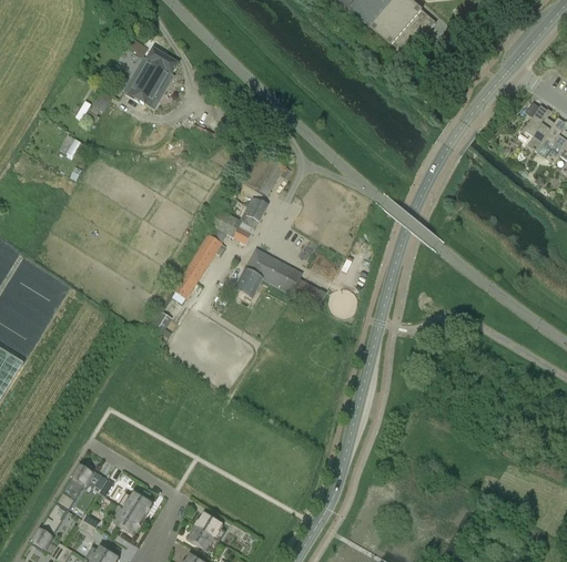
[(423,8),(414,0),(341,0),(370,26),(391,44),(391,43),(405,55),(436,20),(423,8)]
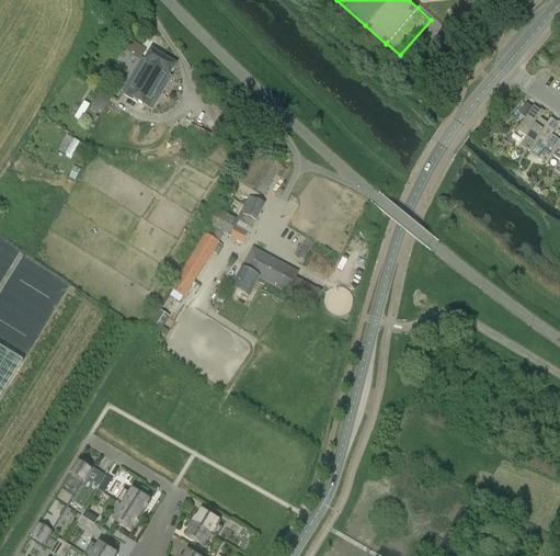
[(120,25),(113,35),(141,54),(148,45),(120,25)]
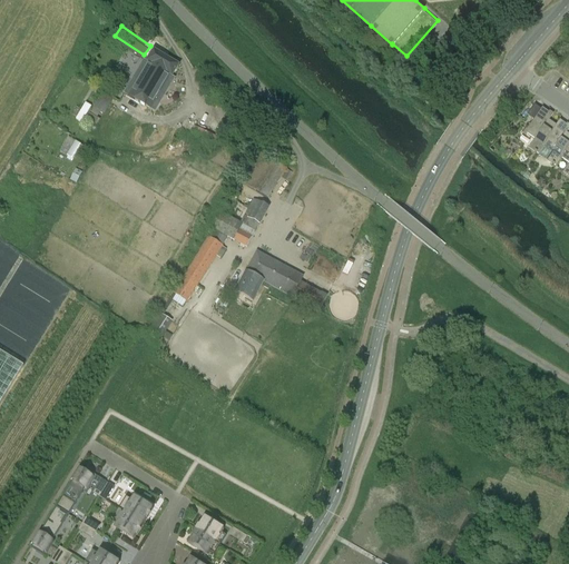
[(140,98),(167,53),(155,46),(148,57),(145,56),(125,89),(140,98)]
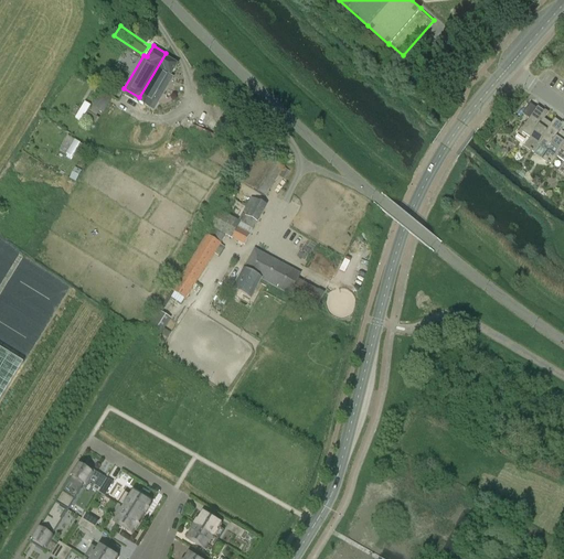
[(167,79),(171,71),(178,60),(166,53),(139,97),(151,105),(152,104),(155,106),(169,81),(167,79)]
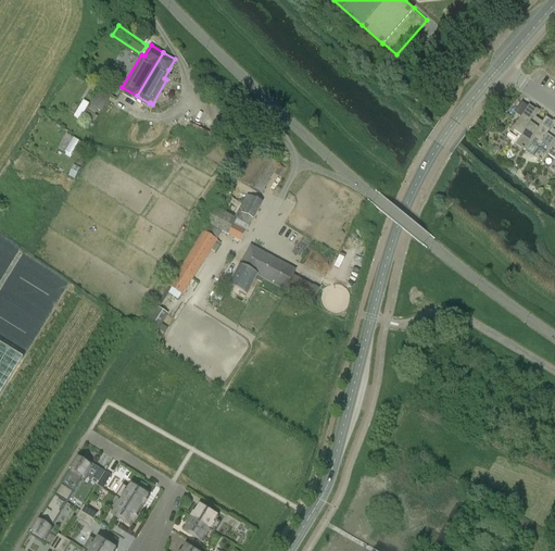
[(99,110),(106,97),(96,90),(88,103),(99,110)]
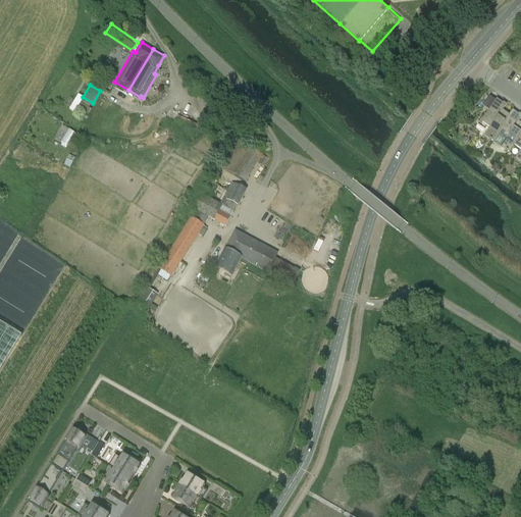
[(498,94),(497,96),(490,92),(483,101),(489,105),(480,117),(483,119),(484,117),(491,122),(485,131),(495,137),(499,132),(497,130),(510,110),(501,103),(504,99),(498,94)]
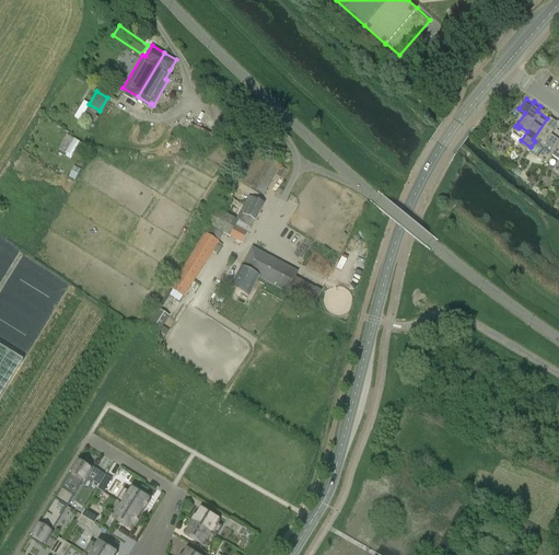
[(547,118),(533,139),(535,141),(531,147),(548,159),(552,153),(549,151),(558,138),(558,126),(555,124),(558,118),(551,113),(547,118)]
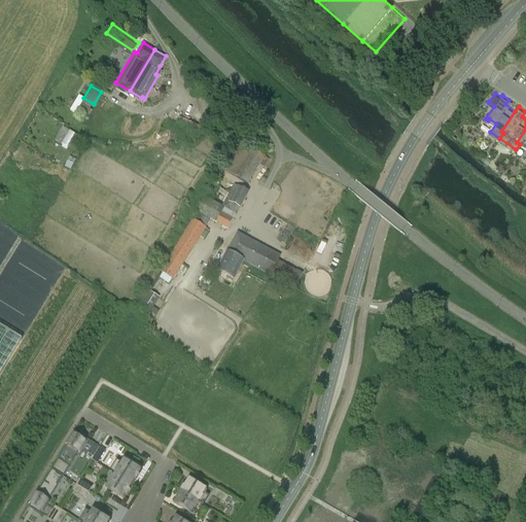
[(143,126),(143,123),(150,123),(150,113),(128,112),(128,119),(135,119),(134,126),(143,126)]
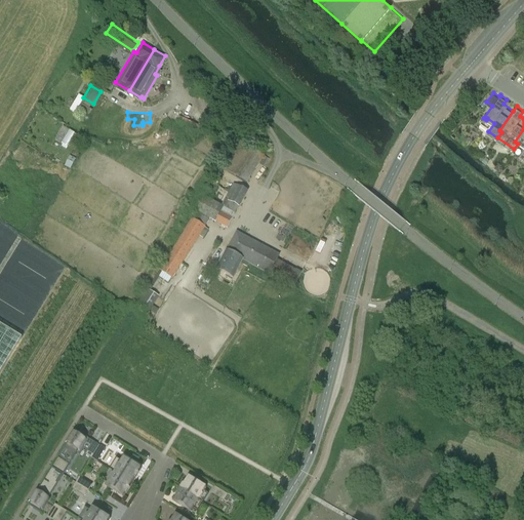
[(198,124),(199,120),(179,113),(178,117),(198,124)]
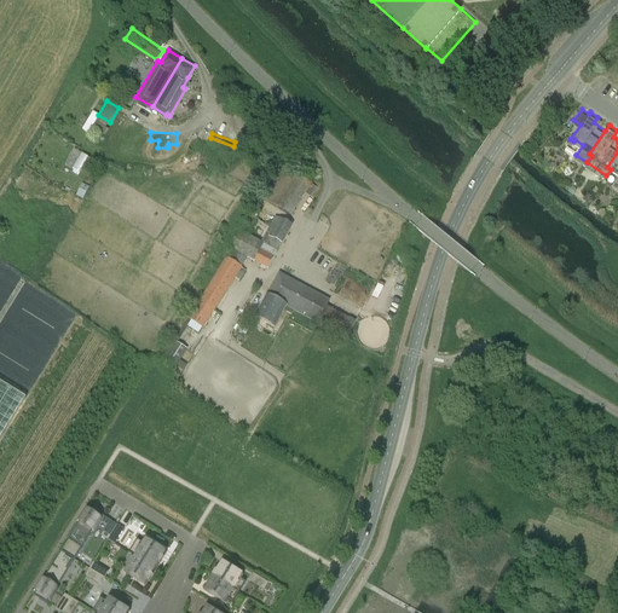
[(617,152),(607,167),(611,169),(612,167),(617,171),(617,175),(614,181),(617,184),(617,152)]
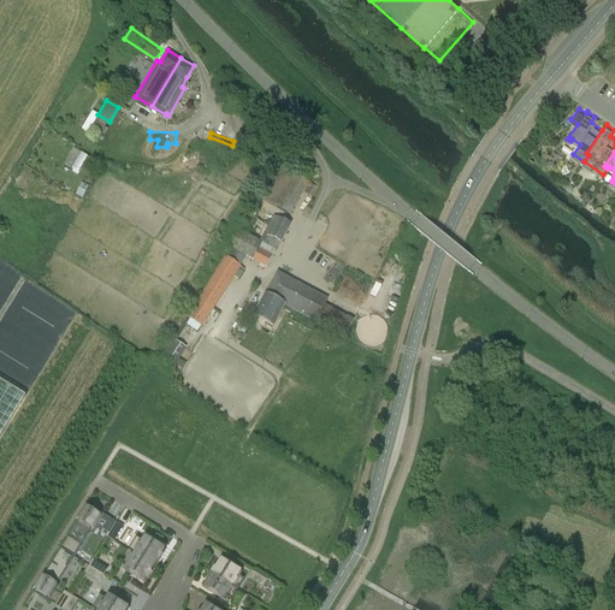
[(291,209),(306,187),(309,189),(315,179),(281,158),(261,191),(291,209)]
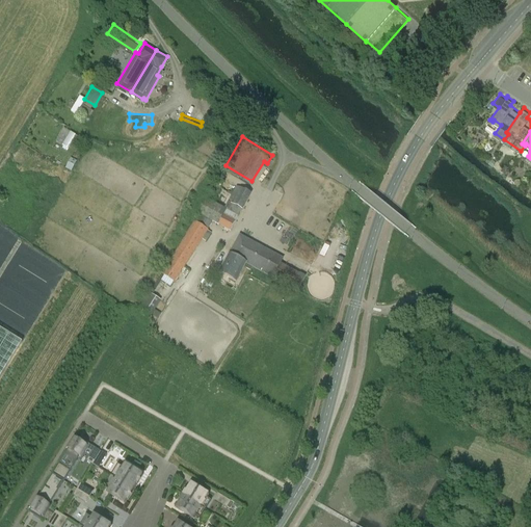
[(72,155),(68,163),(72,165),(76,158),(72,155)]
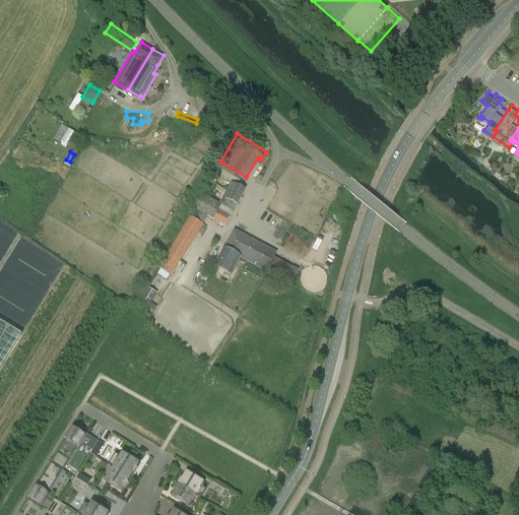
[(233,177),(224,193),(238,200),(246,184),(233,177)]
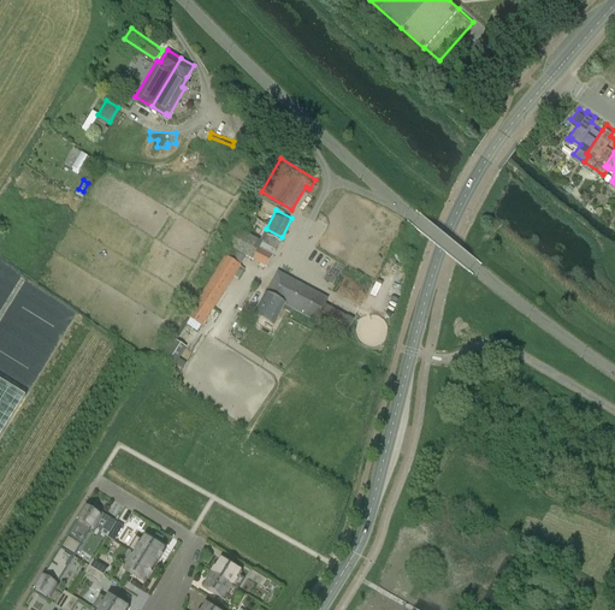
[(240,224),(230,241),(267,262),(277,244),(240,224)]
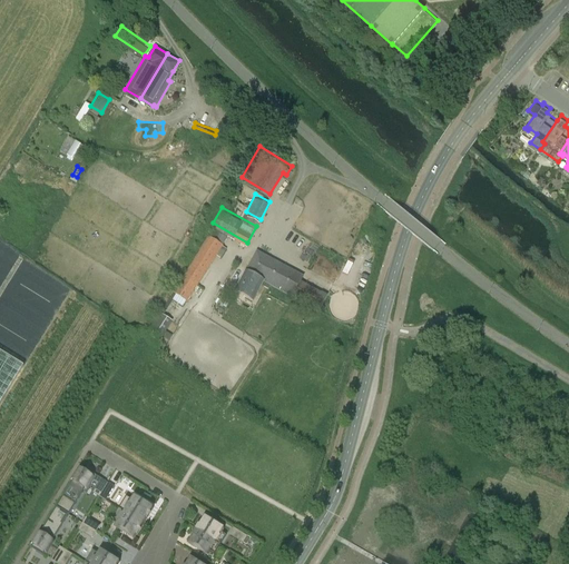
[(173,288),(188,297),(224,241),(209,231),(173,288)]
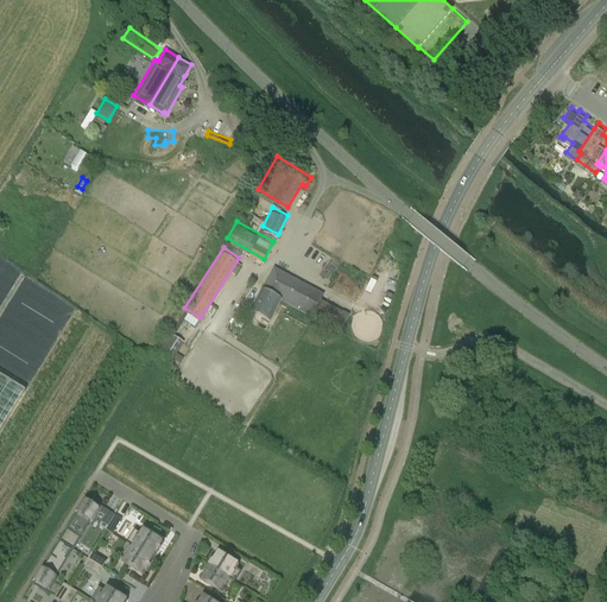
[(252,305),(251,306),(271,317),(271,316),(280,301),(288,304),(290,299),(341,328),(351,311),(322,296),(324,290),(274,264),(252,305)]
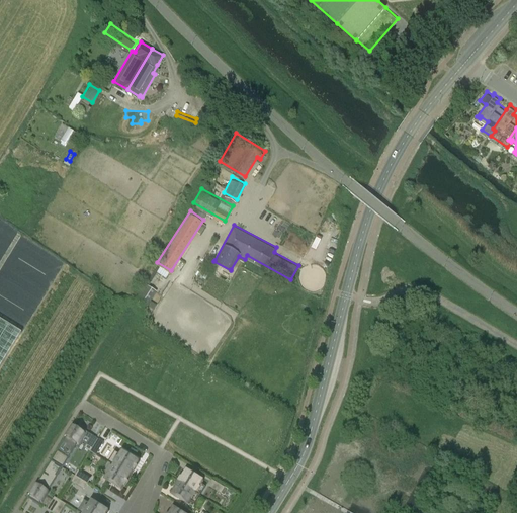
[(137,295),(149,303),(158,287),(146,281),(137,295)]
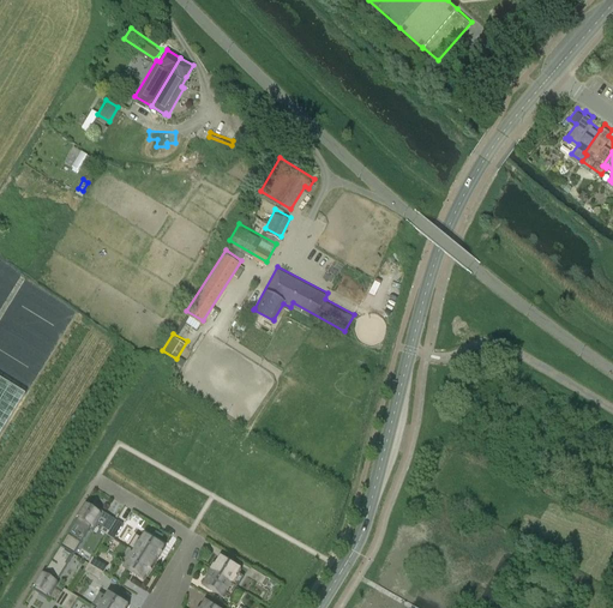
[(0,432),(26,389),(0,372),(0,432)]
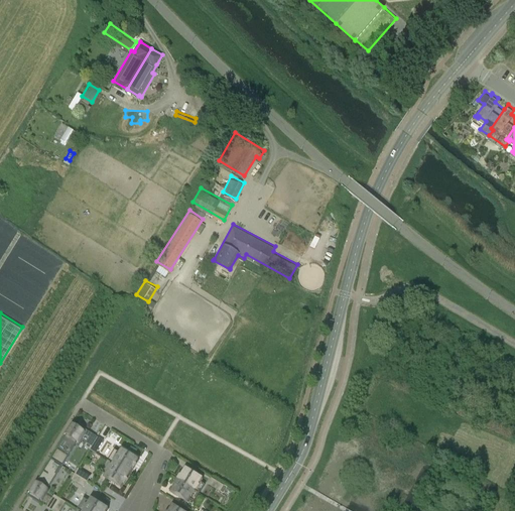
[(57,445),(69,453),(86,425),(75,418),(57,445)]
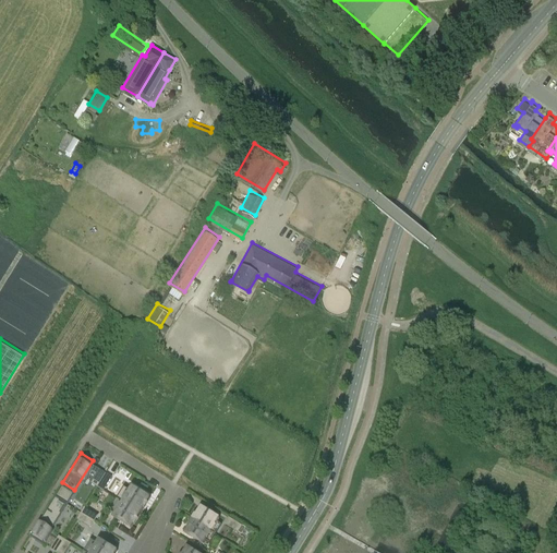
[(93,479),(98,482),(106,470),(99,467),(93,479)]
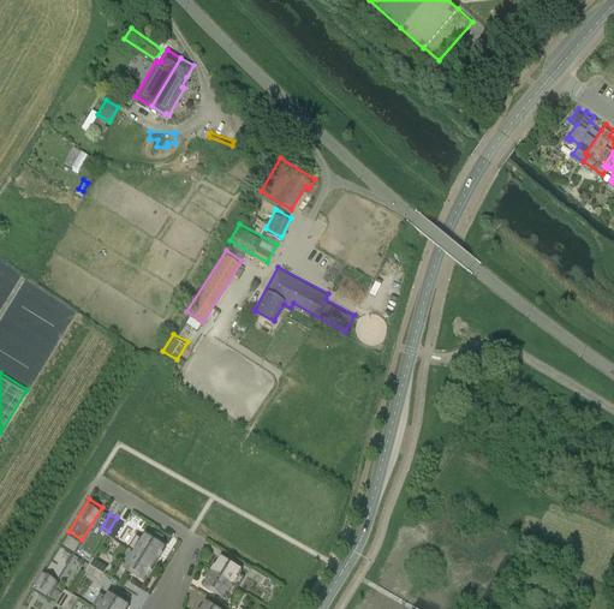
[(123,523),(117,518),(108,531),(115,535),(123,523)]
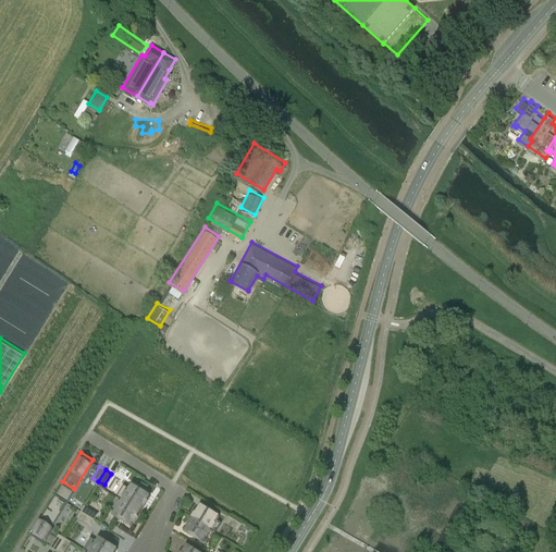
[(116,493),(139,507),(148,493),(131,482),(130,485),(124,481),(116,493)]
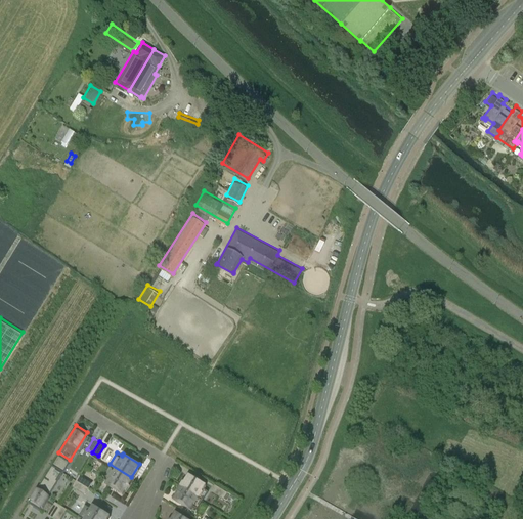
[(52,463),(29,500),(41,507),(64,470),(52,463)]
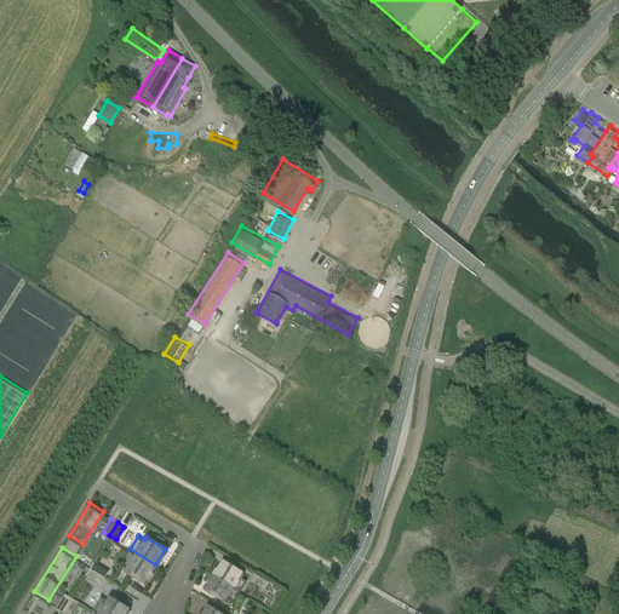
[(155,564),(130,549),(122,562),(129,566),(127,567),(147,579),(155,564)]
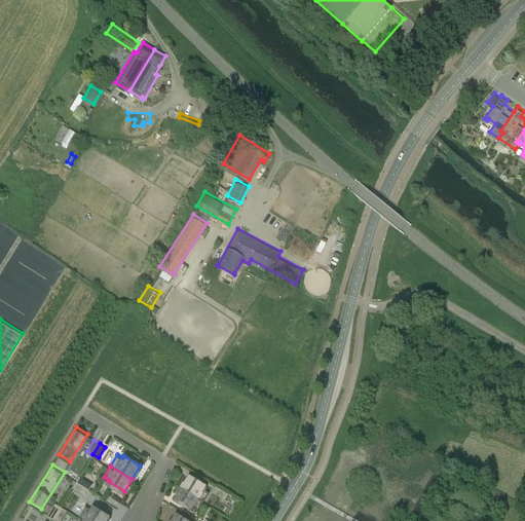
[(77,479),(88,486),(91,480),(80,474),(77,479)]
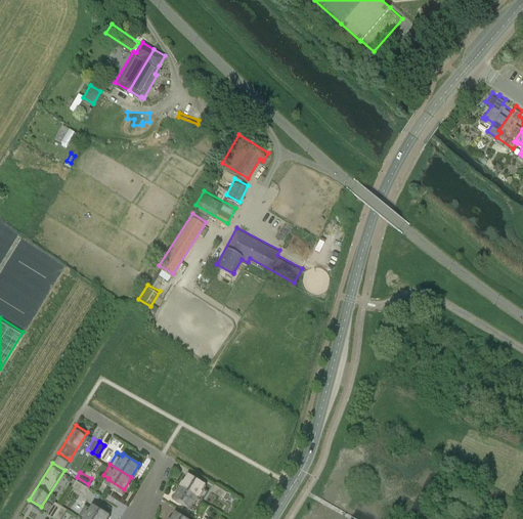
[(181,484),(203,498),(209,488),(204,485),(205,483),(188,473),(181,484)]
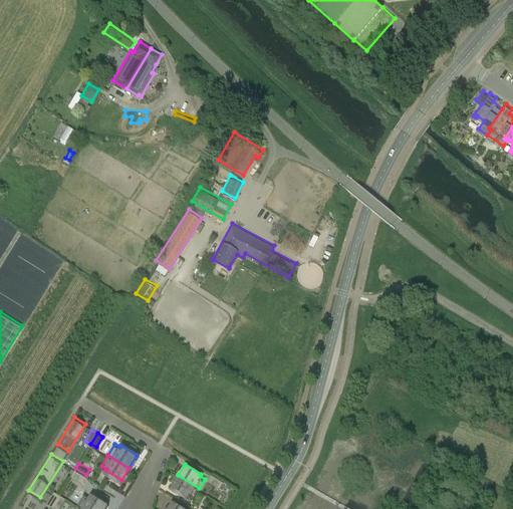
[(82,480),(86,475),(75,468),(72,474),(82,480)]
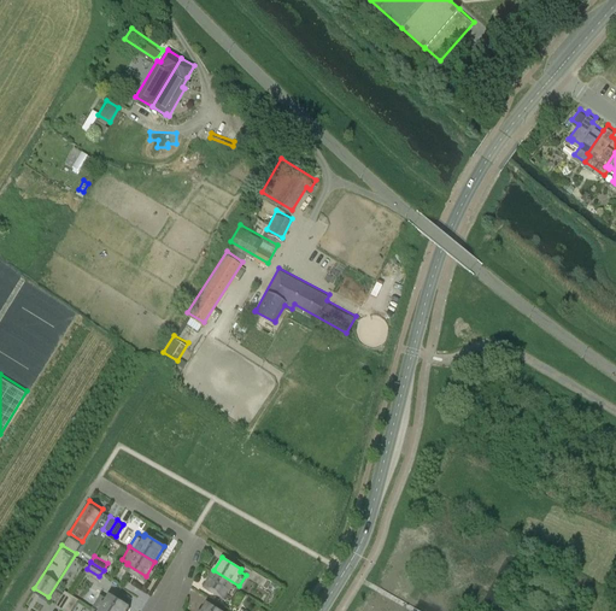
[(256,568),(251,575),(264,582),(268,576),(256,568)]
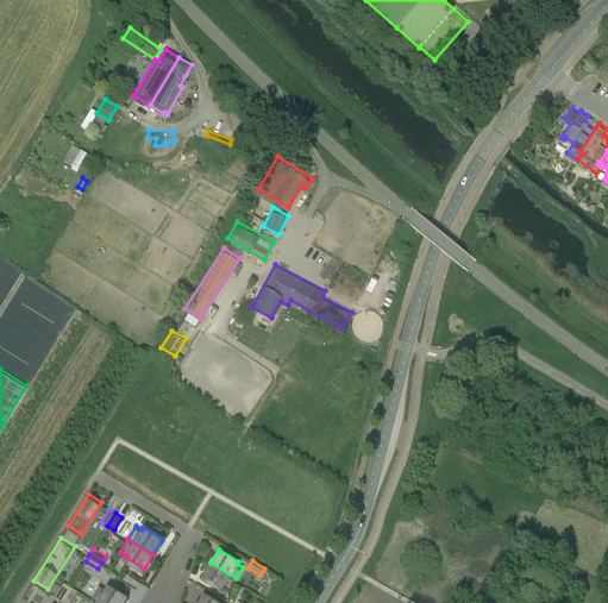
[(230,589),(236,578),(211,563),(204,575),(223,586),(224,584),(230,589)]
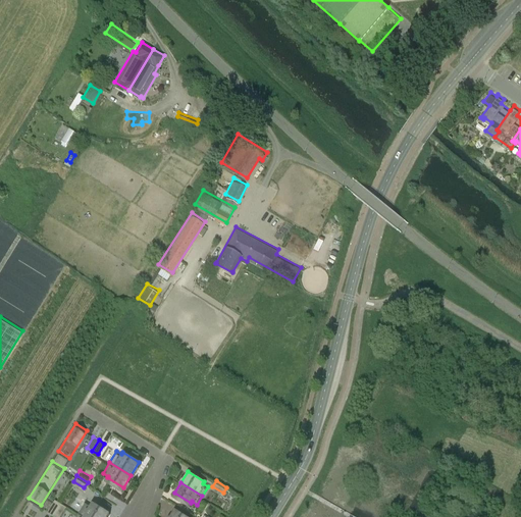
[(49,508),(54,511),(61,501),(56,497),(49,508)]
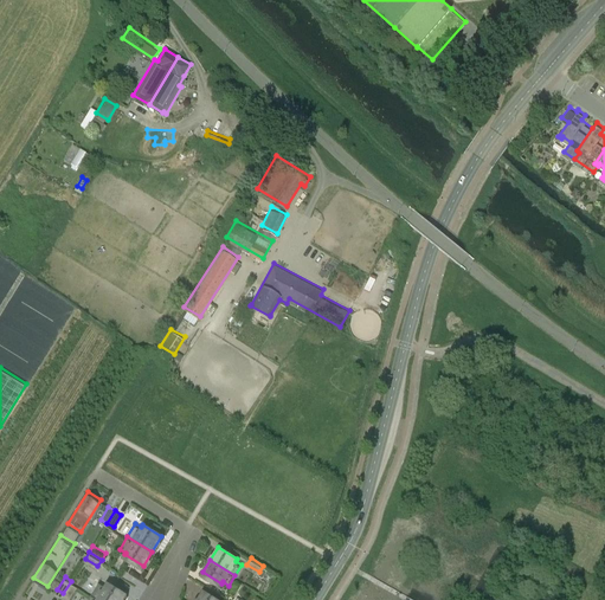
[(77,585),(71,581),(63,593),(70,598),(77,585)]
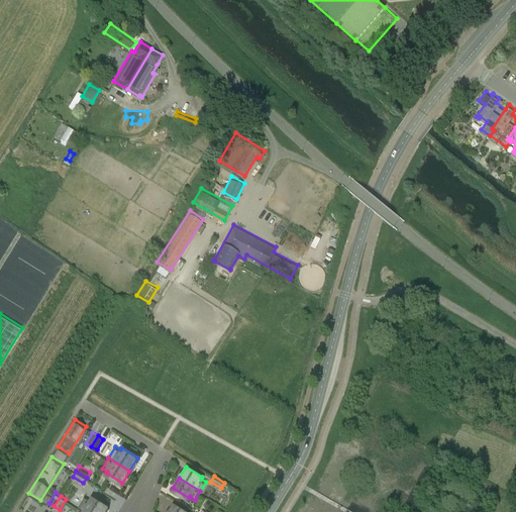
[(78,506),(87,511),(103,511),(107,507),(91,497),(90,499),(85,496),(78,506)]
